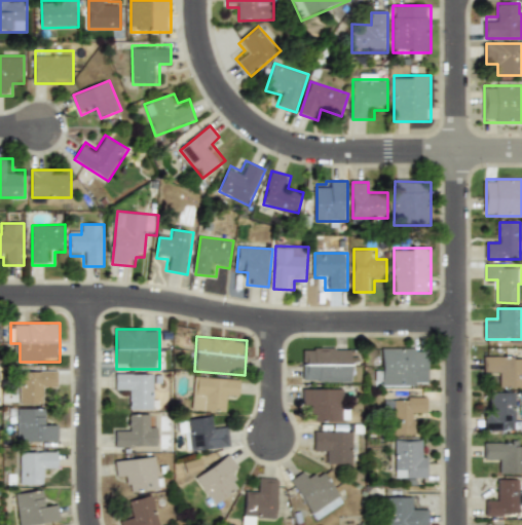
[(353,348),(303,348),(303,383),(353,383),(353,348)]
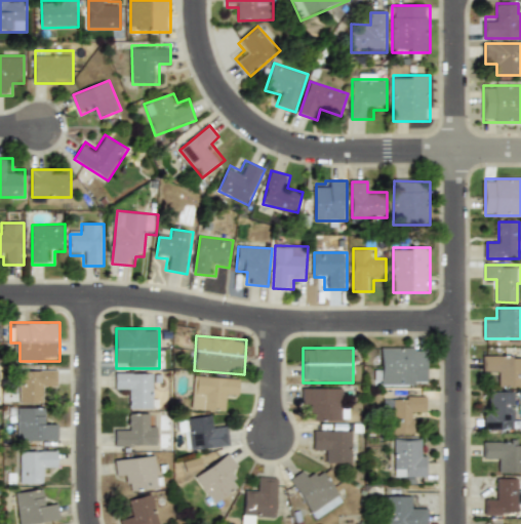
[(377,348),(377,386),(429,386),(429,348),(377,348)]
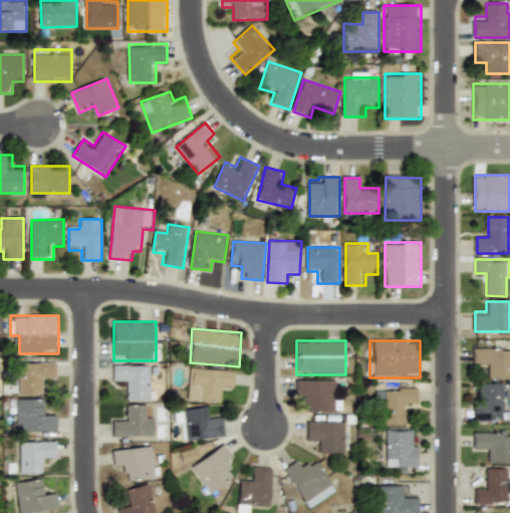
[(475,368),(486,368),(486,378),(509,378),(509,347),(475,347),(475,368)]
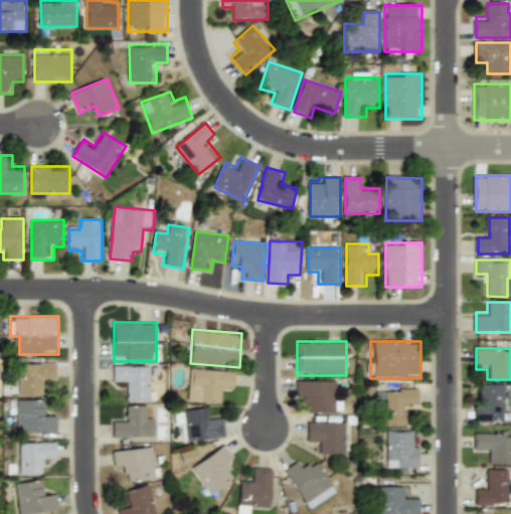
[(20,363),(20,395),(48,395),(48,384),(58,384),(58,363),(20,363)]
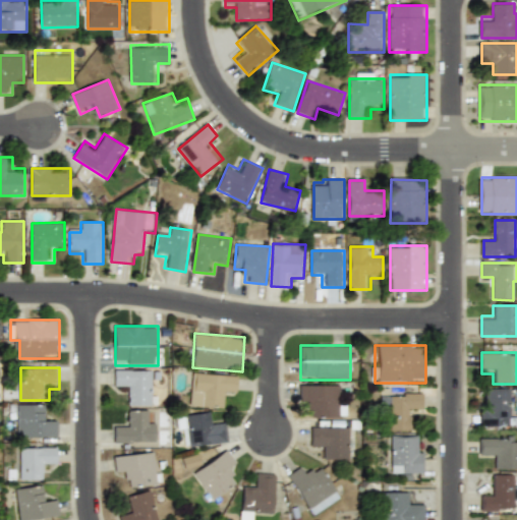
[(155,370),(116,371),(116,386),(126,386),(126,406),(155,405),(155,370)]
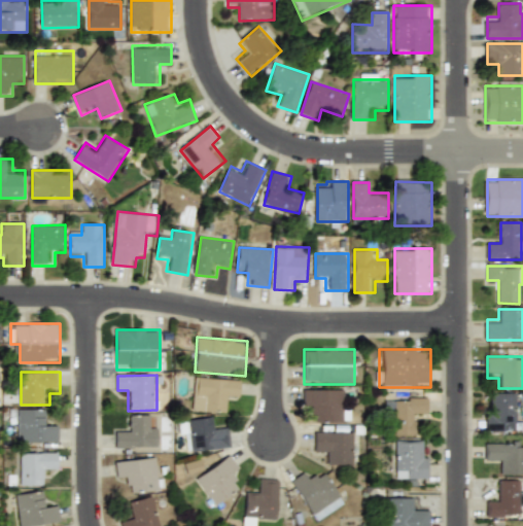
[(230,413),(230,401),(241,401),(241,380),(195,378),(194,412),(230,413)]
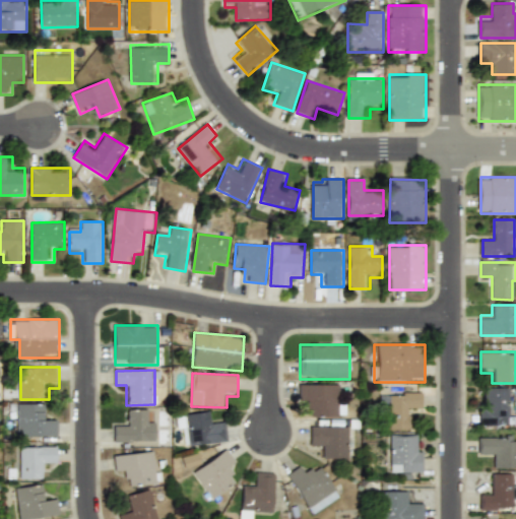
[(311,417),(346,417),(346,405),(338,405),(338,384),(301,384),(301,406),(311,406),(311,417)]
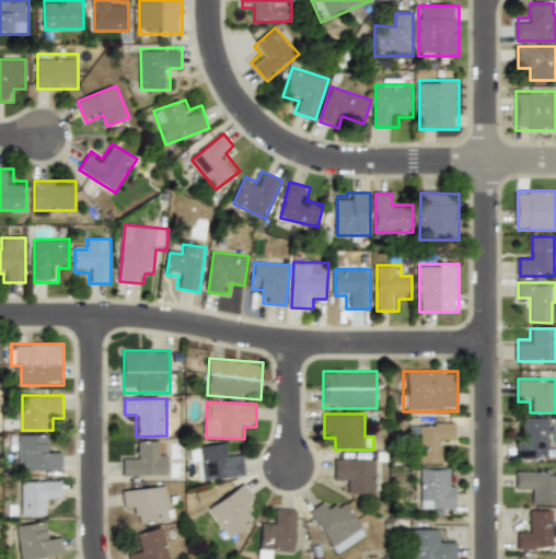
[(551,419),(518,419),(518,423),(526,423),(526,431),(518,431),(518,459),(551,459),(551,419)]
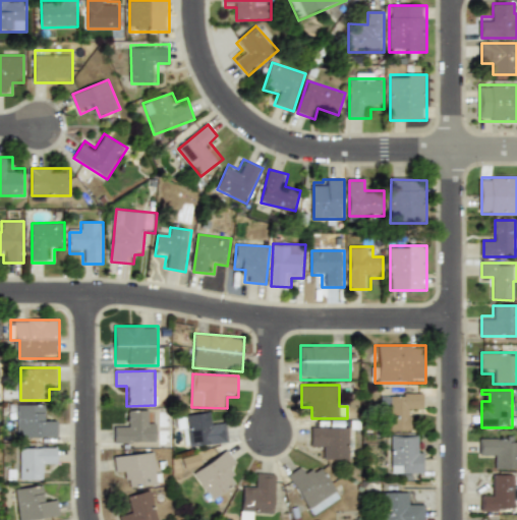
[(414,430),(414,409),(424,409),(424,394),(392,394),(392,430),(414,430)]
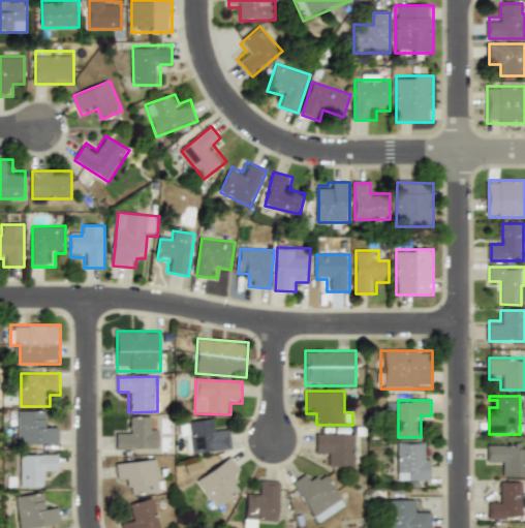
[(60,445),(60,424),(50,424),(50,411),(19,411),(19,445),(60,445)]
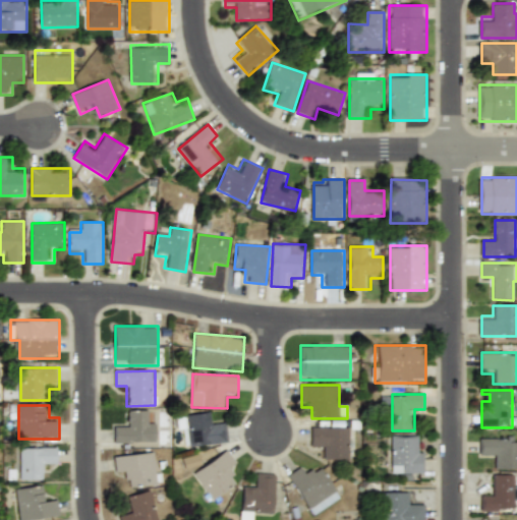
[(116,422),(116,444),(158,444),(158,420),(148,420),(148,410),(127,410),(127,422),(116,422)]
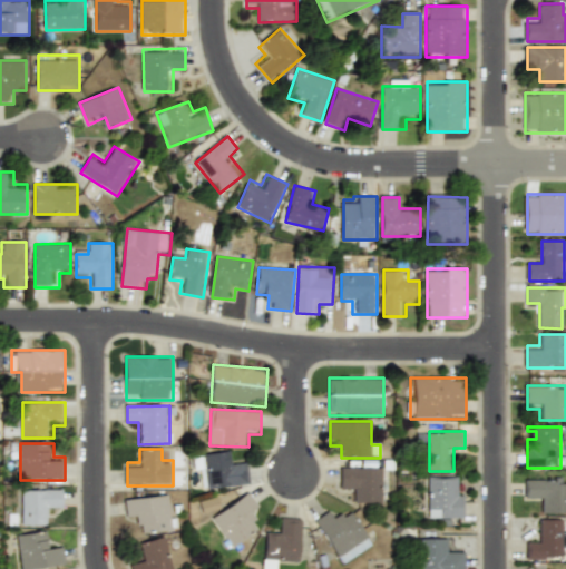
[(252,486),(250,462),(236,462),(236,452),(192,455),(193,467),(205,467),(206,489),(252,486)]
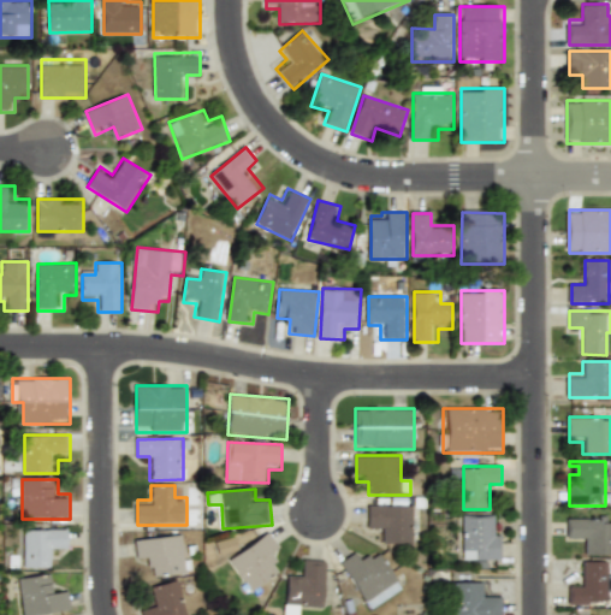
[(415,506),(371,506),(371,532),(381,532),(381,545),(415,545),(415,506)]
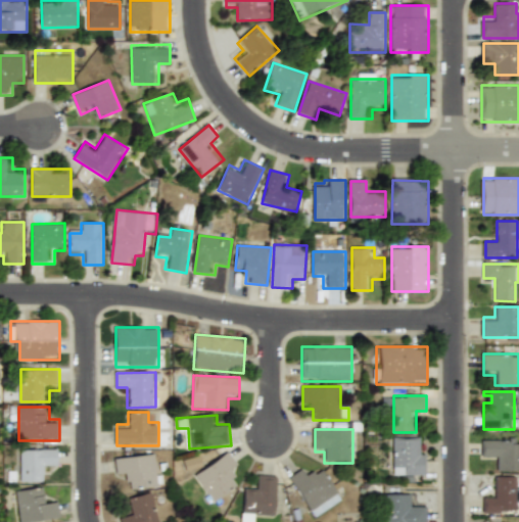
[(427,478),(427,437),(394,437),(394,478),(427,478)]
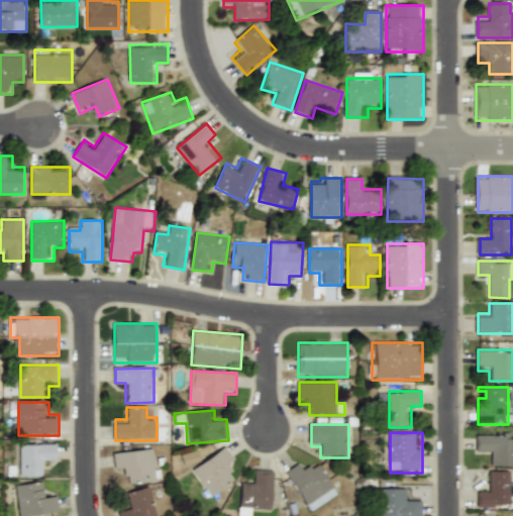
[(489,455),(489,466),(512,466),(512,435),(478,435),(478,455),(489,455)]
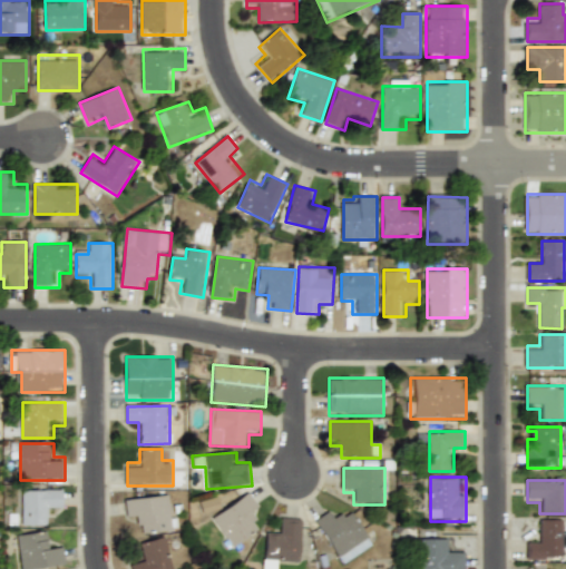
[(23,491),(23,527),(51,527),(51,513),(65,513),(65,491),(23,491)]
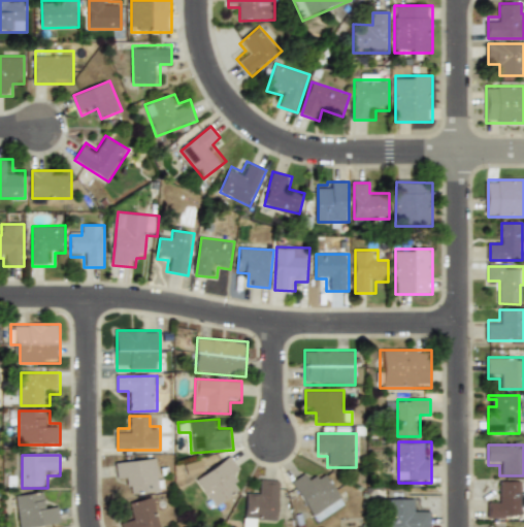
[(217,507),(241,491),(235,481),(244,474),(233,456),(198,479),(217,507)]
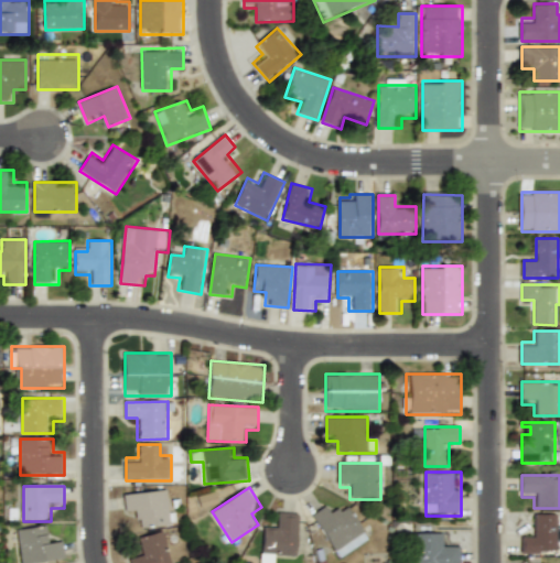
[(142,529),(175,526),(172,489),(126,494),(129,518),(140,517),(142,529)]
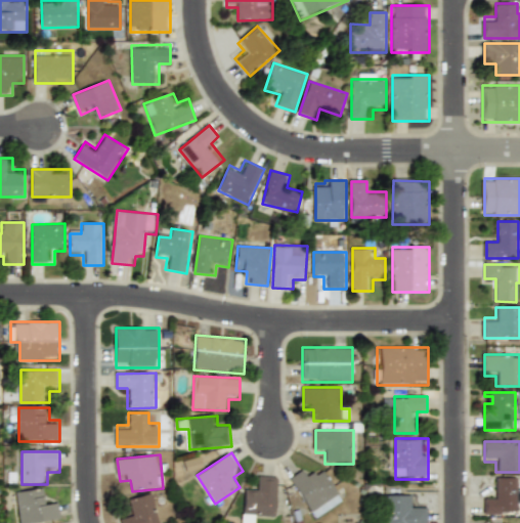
[(290,479),(316,520),(345,502),(325,470),(313,476),(308,468),(290,479)]
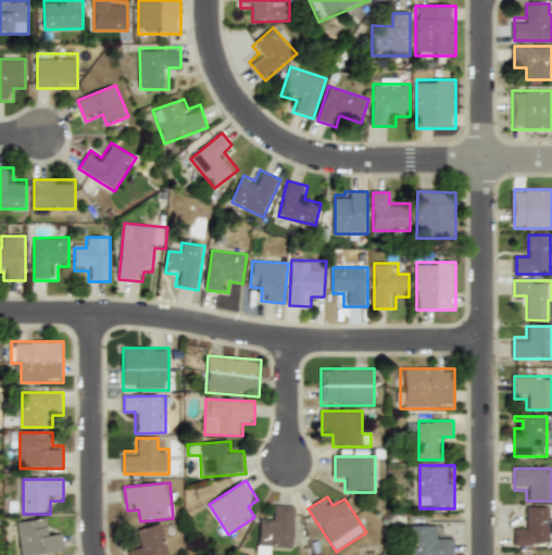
[(261,549),(295,549),(296,506),(273,505),(273,518),(261,518),(261,549)]
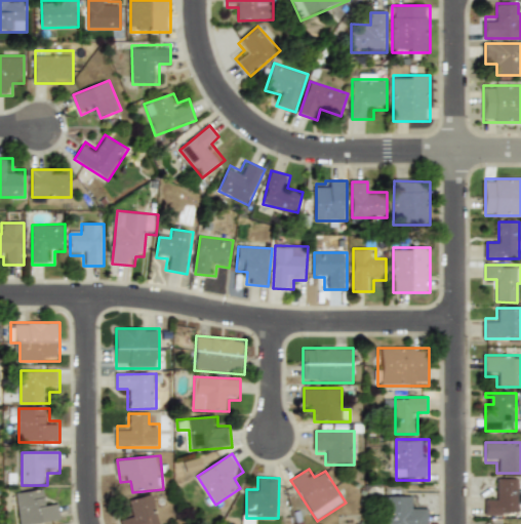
[(519,478),(498,478),(498,500),(488,500),(488,516),(519,516),(519,478)]
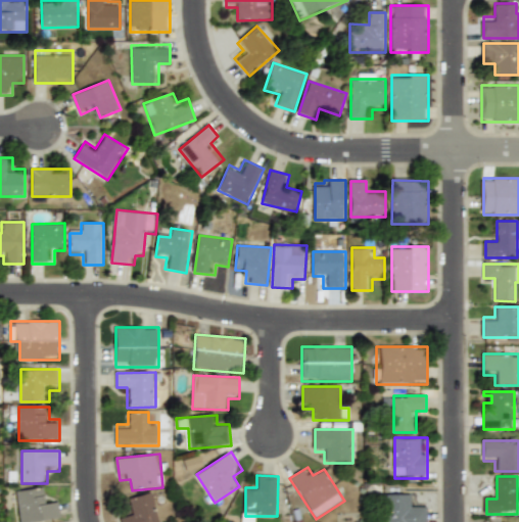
[(47,486),(16,491),(20,521),(44,521),(61,519),(58,496),(48,499),(47,486)]
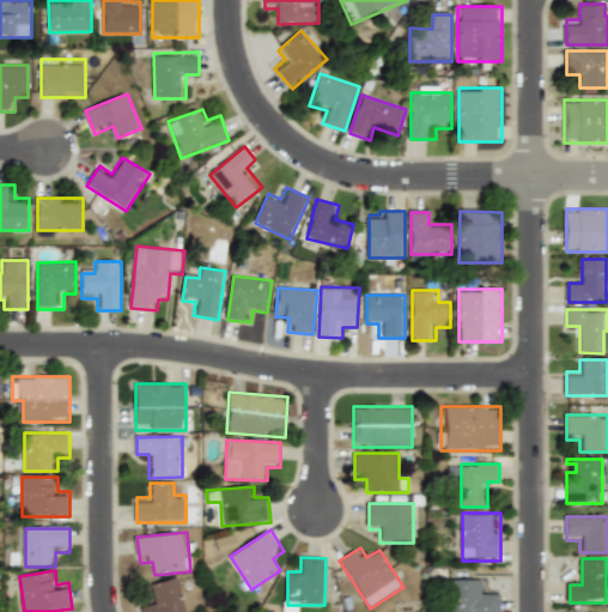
[(188,611),(180,579),(150,586),(153,600),(140,603),(143,611),(188,611)]
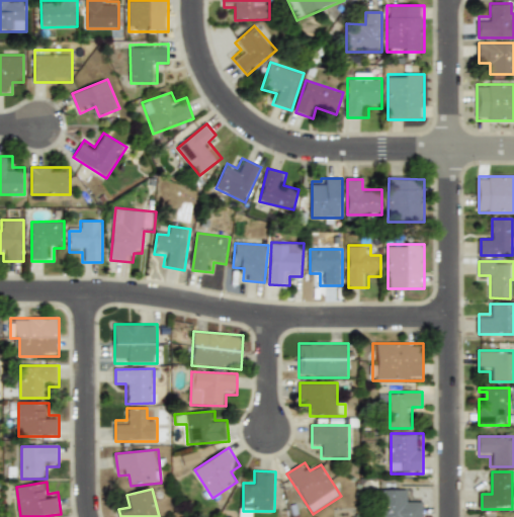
[(413,490),(379,490),(379,516),(424,516),(424,502),(413,502),(413,490)]
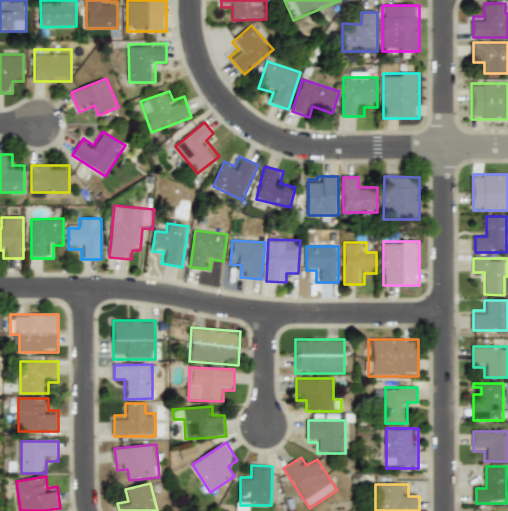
All buildings are outlined.
